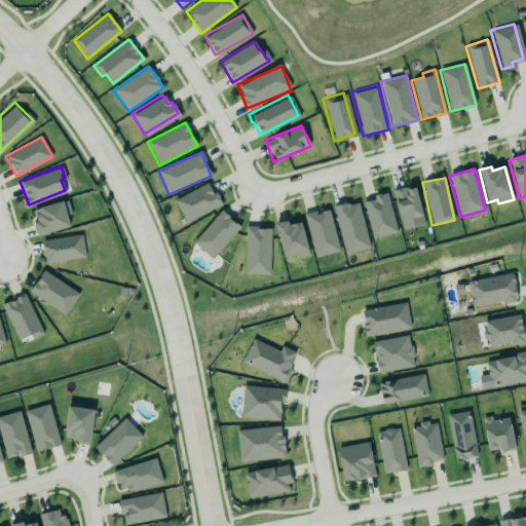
[(220,207),(210,183),(175,199),(184,222),(220,207)]
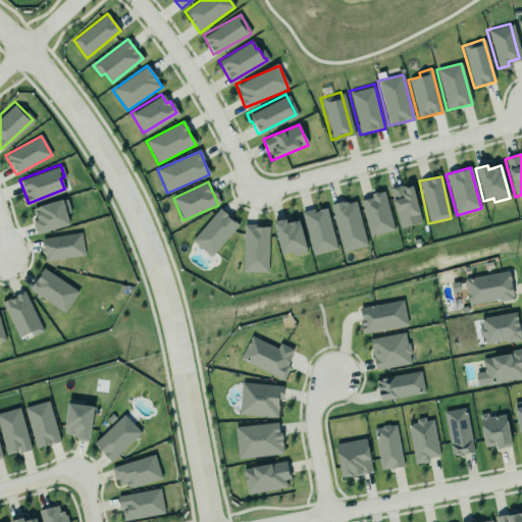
[(398,226),(419,221),(416,212),(417,212),(410,184),(403,186),(403,185),(400,186),(400,185),(387,188),(398,226)]
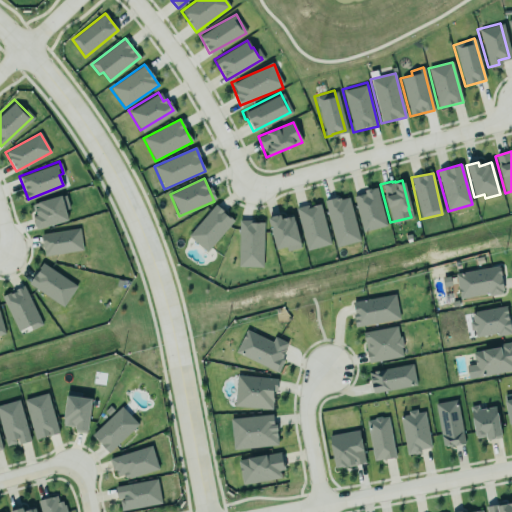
[(354,196),(361,232),(385,227),(378,187),(363,190),(363,195),(354,196)]
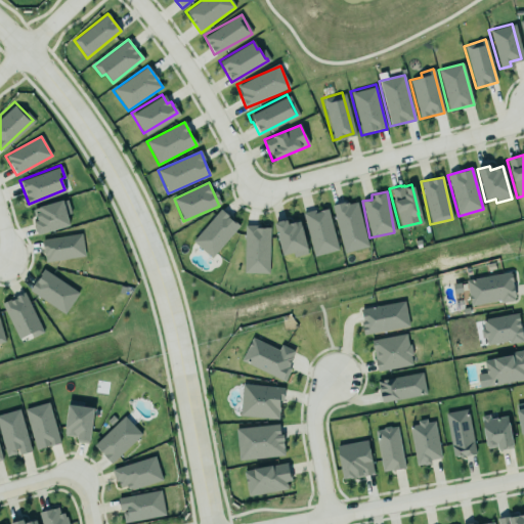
[(67,200),(33,209),(36,222),(34,222),(37,234),(70,226),(67,216),(71,215),(67,200)]
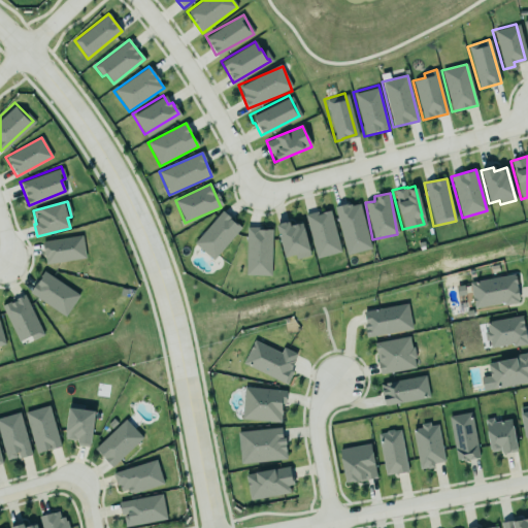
[(334,208),(345,255),(370,249),(359,202),(334,208)]
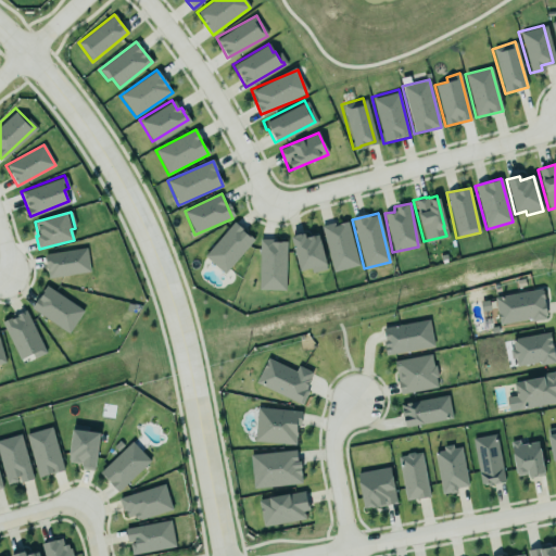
[(321,227),(331,272),(357,266),(348,220),(321,227)]
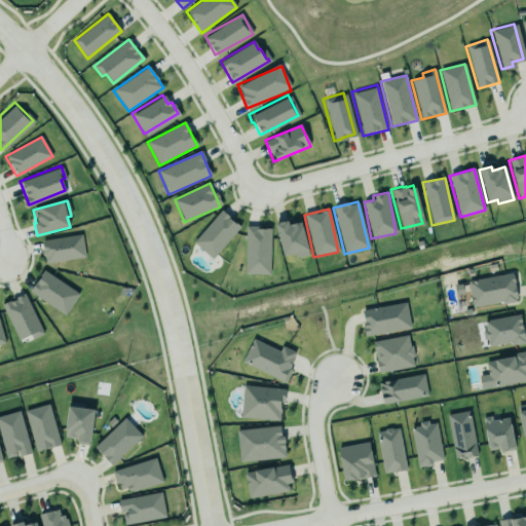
[(193,243),(213,259),(239,226),(220,211),(193,243)]
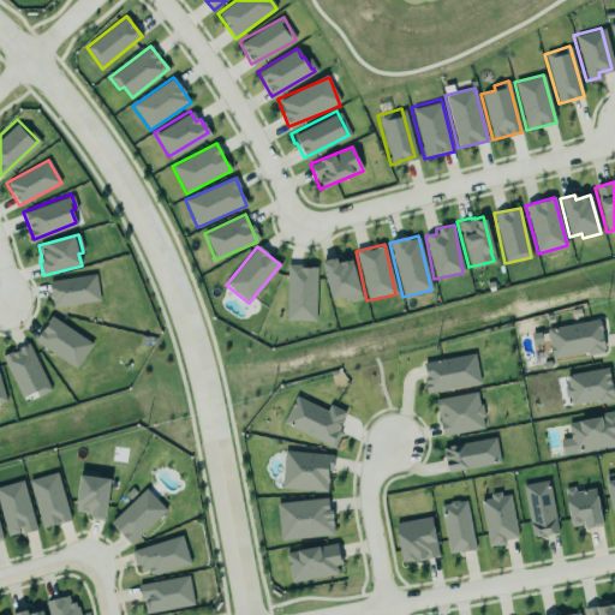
[(320,257),(330,297),(341,294),(344,302),(362,297),(351,255),(336,258),(335,252),(320,257)]
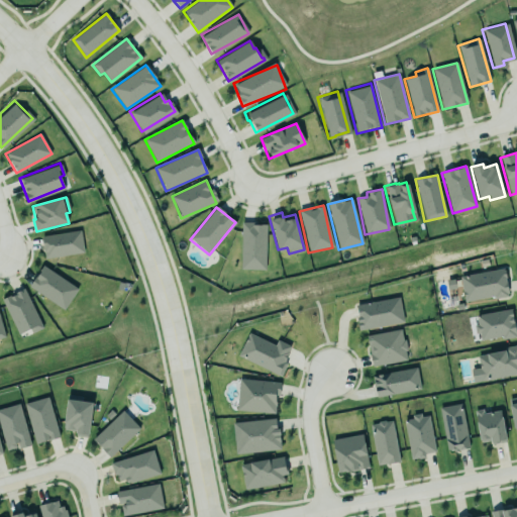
[(267,224),(241,223),(240,270),(266,270),(267,224)]
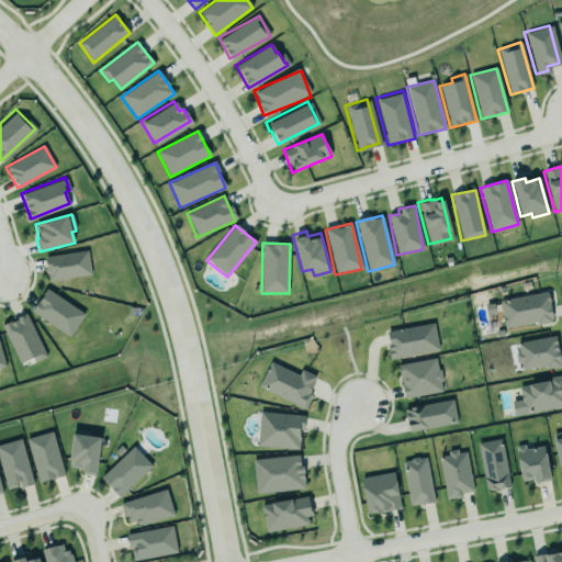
[(90,276),(88,251),(45,256),(47,280),(90,276)]
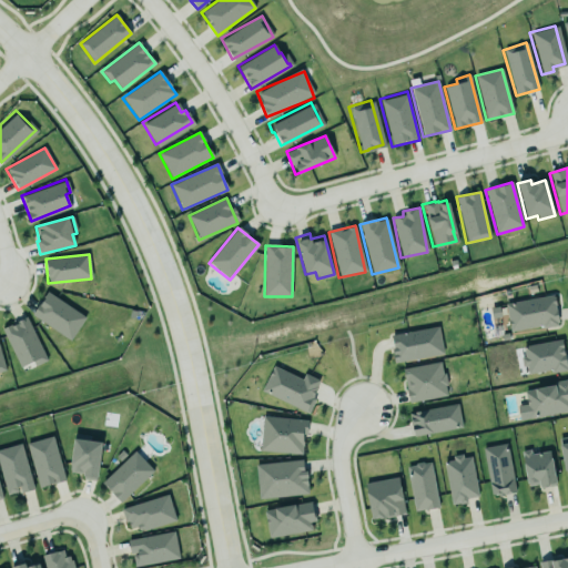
[(30,312),(46,288),(84,314),(69,337),(30,312)]
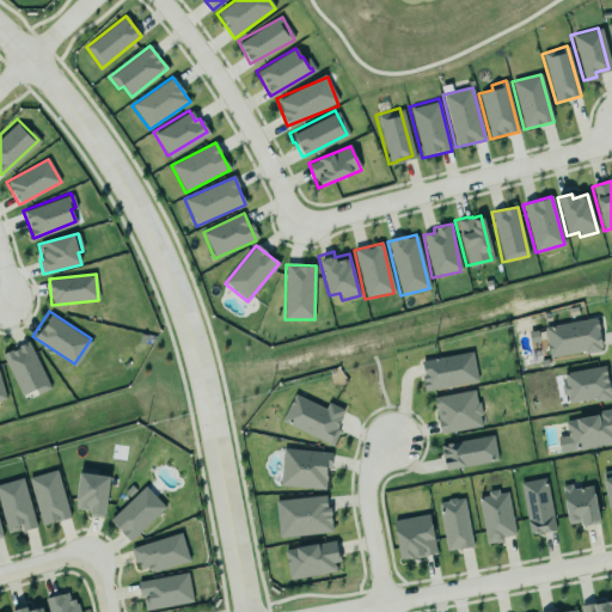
[(540,326),(594,316),(597,328),(594,328),(598,346),(597,347),(597,349),(582,353),(582,349),(546,356),(540,326)]
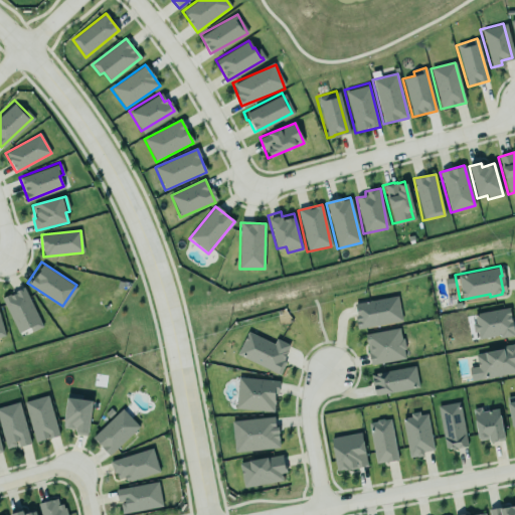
[(0,298),(0,296),(22,285),(43,325),(31,331),(29,326),(18,332),(0,298)]
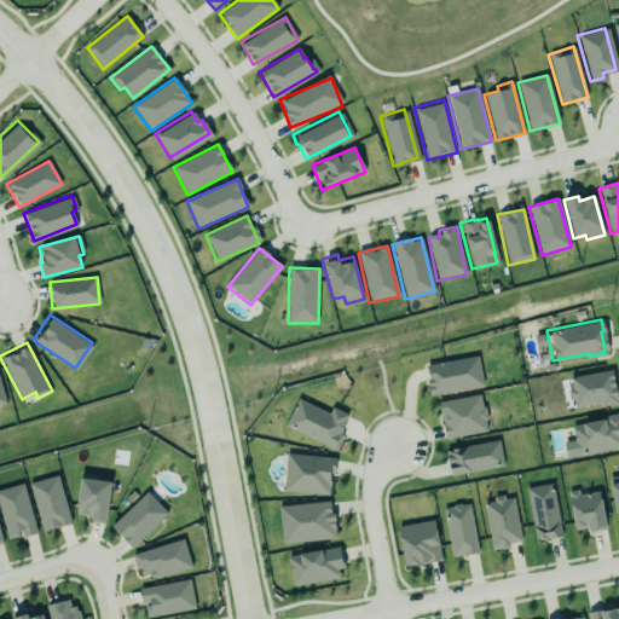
[(423,364),(474,354),(480,385),(427,395),(423,380),(426,379),(423,364)]
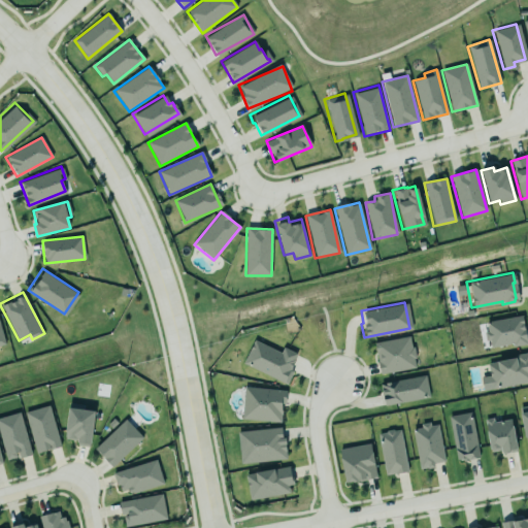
[(488,349),(526,343),(523,317),(485,321),(488,349)]
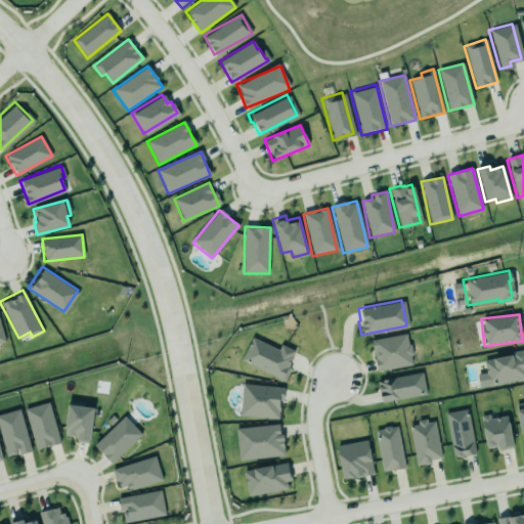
[(368,338),(405,332),(411,365),(374,372),(368,338)]
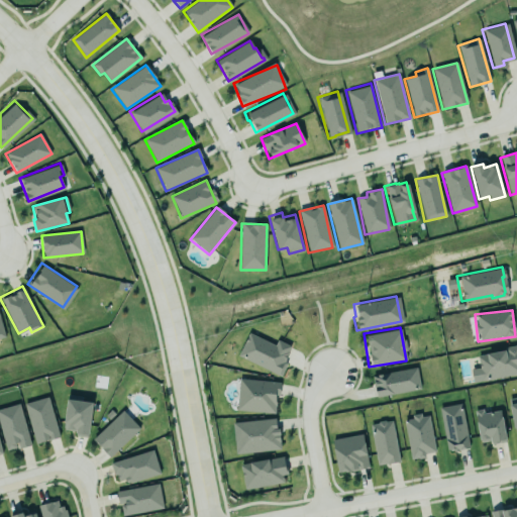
[(275,345),(248,333),(237,356),(280,376),(292,347),(277,340),(275,345)]
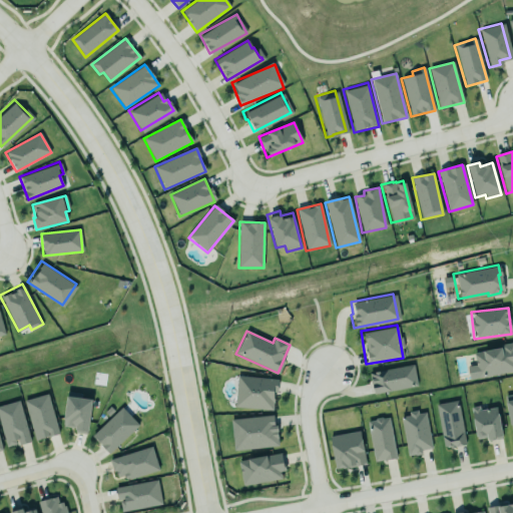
[(467,366),(468,379),(512,373),(512,345),(473,351),(475,365),(467,366)]
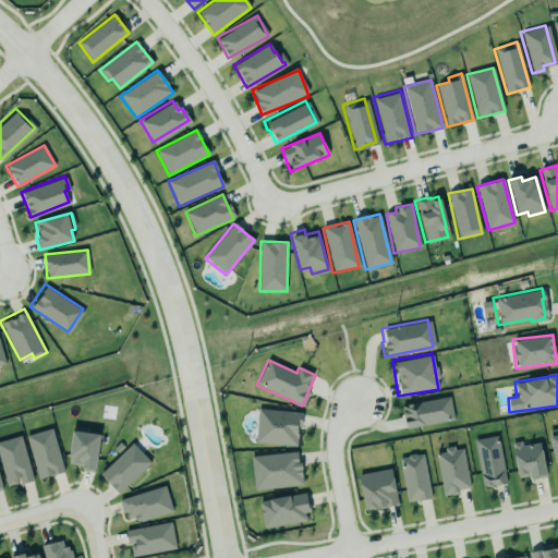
[(453,420),(449,397),(401,405),(405,429),(453,420)]
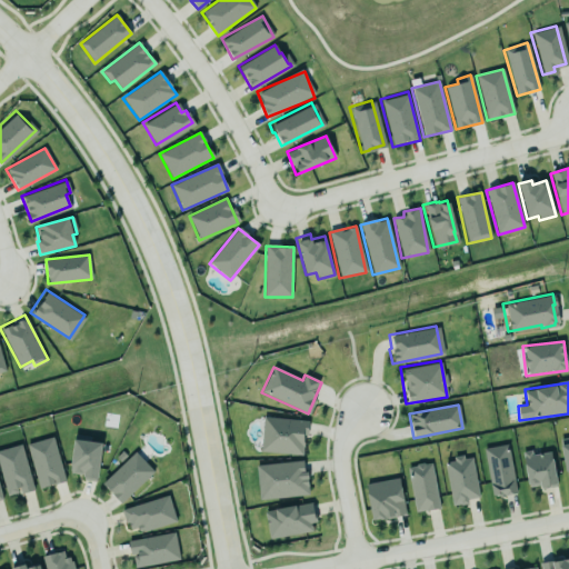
[(262,416),(307,419),(306,435),(302,433),(301,452),(260,449),(262,416)]
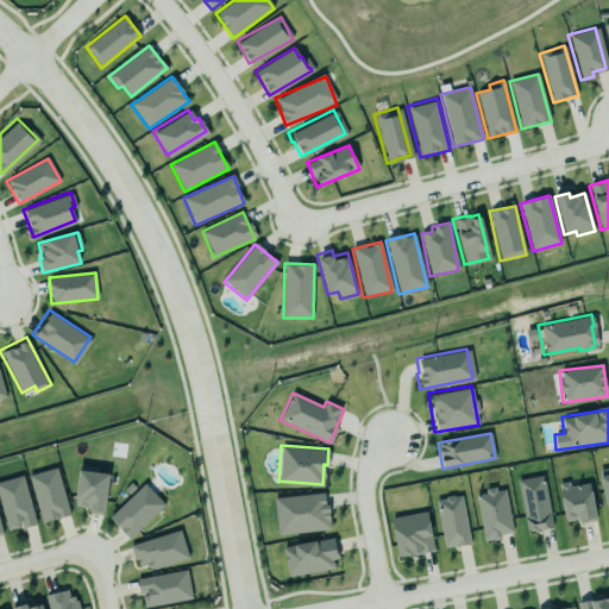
[(76,469),(77,464),(94,466),(93,471),(105,472),(100,512),(99,514),(86,512),(86,509),(86,507),(73,504),(73,502),(71,502),(76,469)]
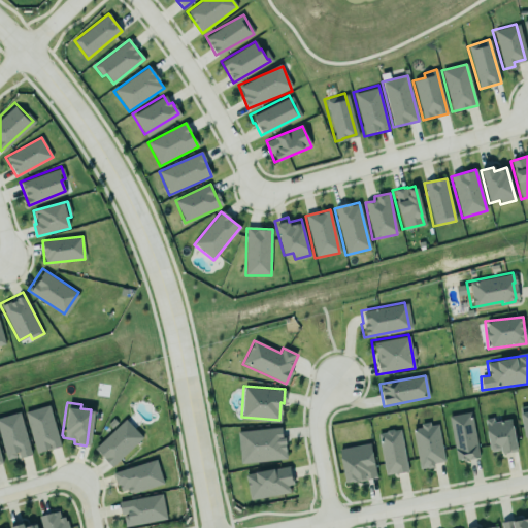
[(34,453),(59,448),(51,406),(26,410),(34,453)]
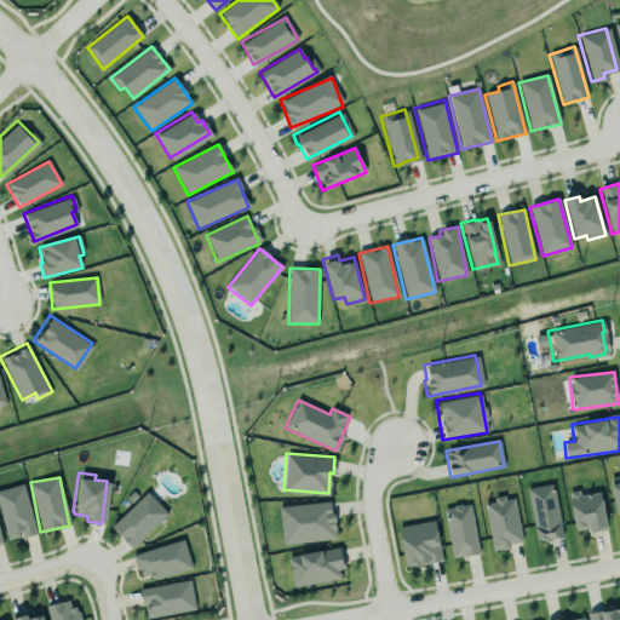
[(619,478),(609,481),(616,517),(619,516),(619,478)]
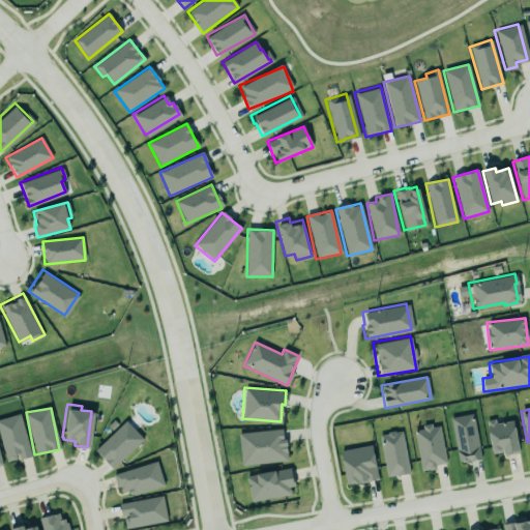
[(458,463),(480,458),(471,410),(448,415),(458,463)]
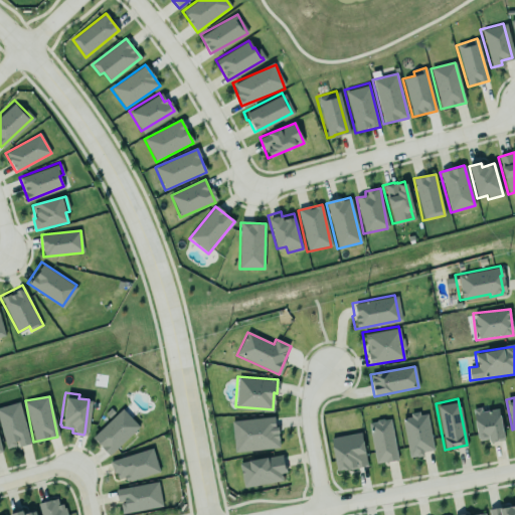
[(0,404),(0,437),(3,448),(13,445),(14,447),(28,443),(16,400),(0,404)]
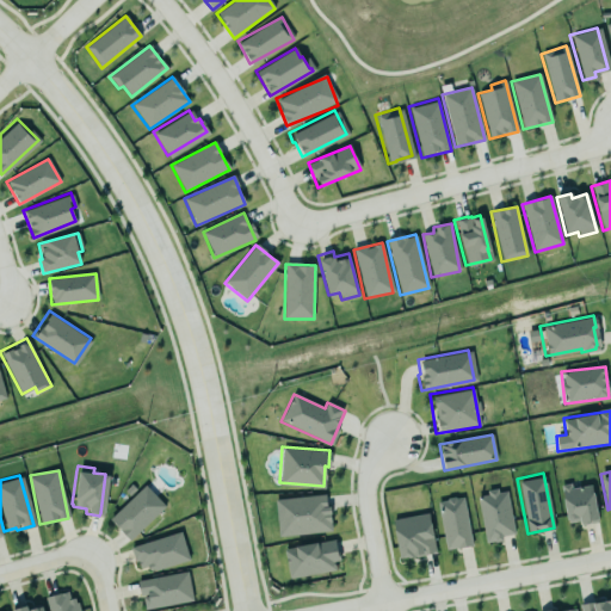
[(568,524),(579,522),(579,524),(598,520),(591,485),(572,489),(571,483),(560,486),(568,524)]
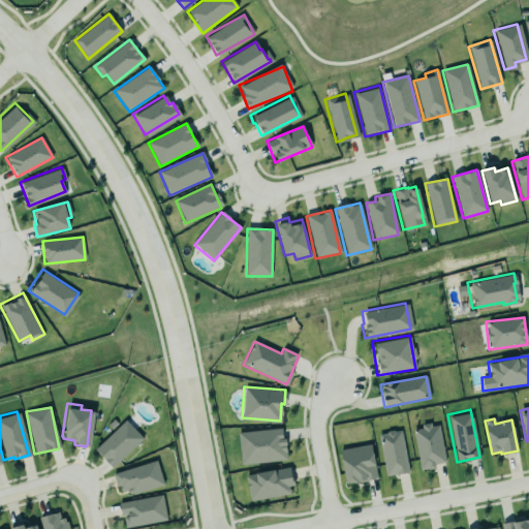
[(143,439),(126,421),(94,449),(112,468),(143,439)]
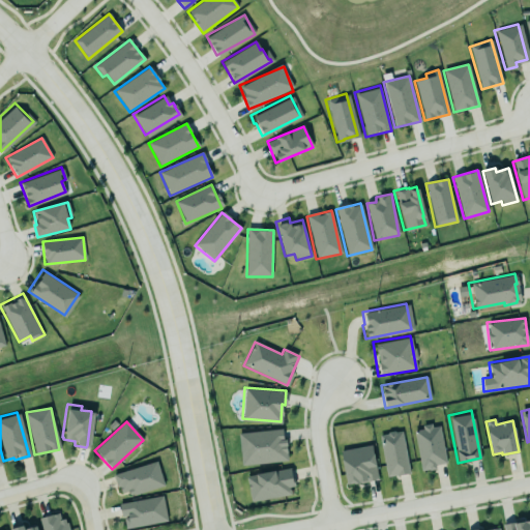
[(412,430),(419,470),(435,467),(435,465),(445,463),(438,424),(432,425),(431,421),(421,422),(422,428),(412,430)]
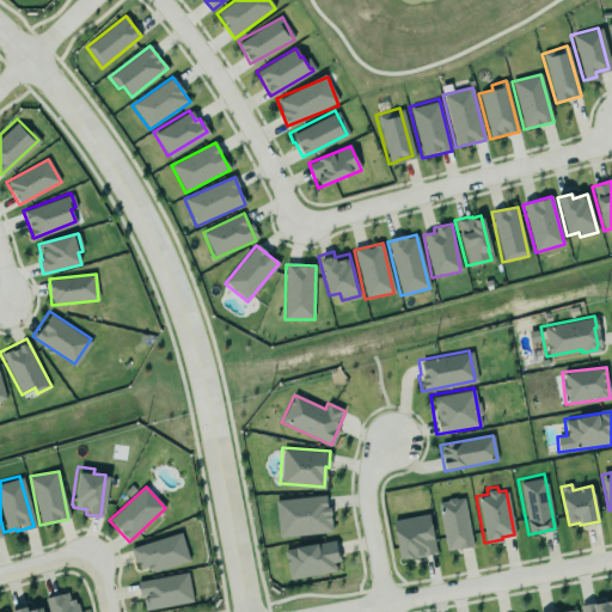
[(325,494),(326,506),(331,505),(332,534),(275,538),(273,497),(325,494)]
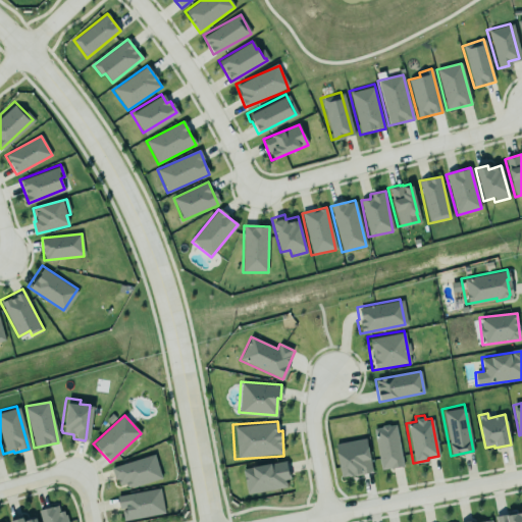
[(373,428),(380,470),(403,466),(396,424),(373,428)]
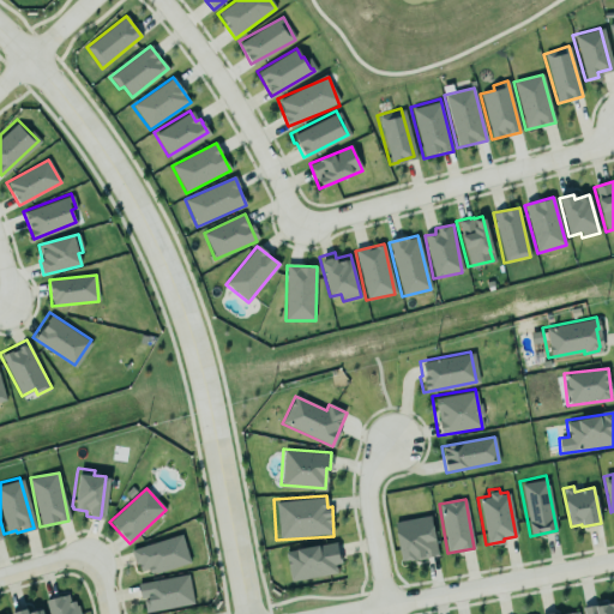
[(392,521),(399,560),(438,554),(431,513),(392,521)]
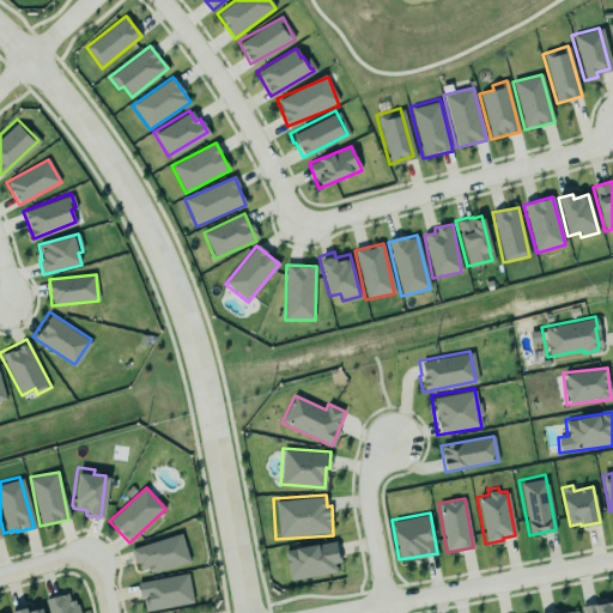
[(189,562),(181,534),(131,548),(138,576),(189,562)]
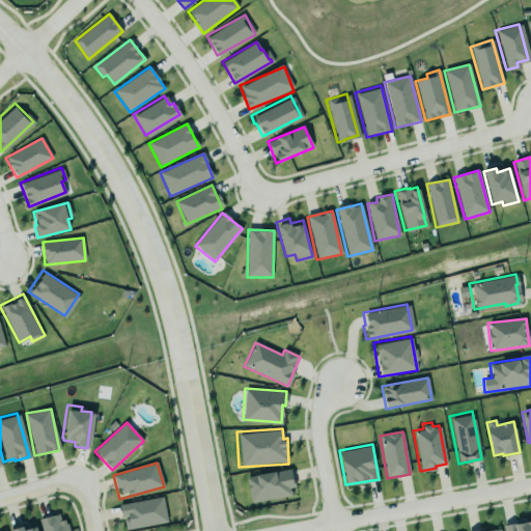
[(246,477),(251,503),(295,496),(289,470),(246,477)]
